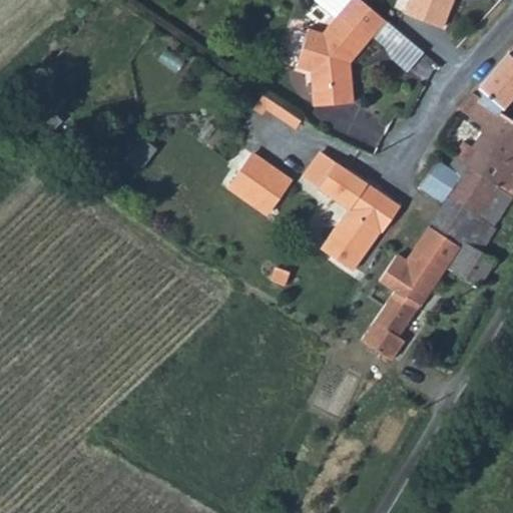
[(377,2),(375,0),(348,0),(347,3),(328,25),(312,21),(302,59),(314,63),(317,97),(357,95),(354,54),(376,29),(389,14),(377,2)]
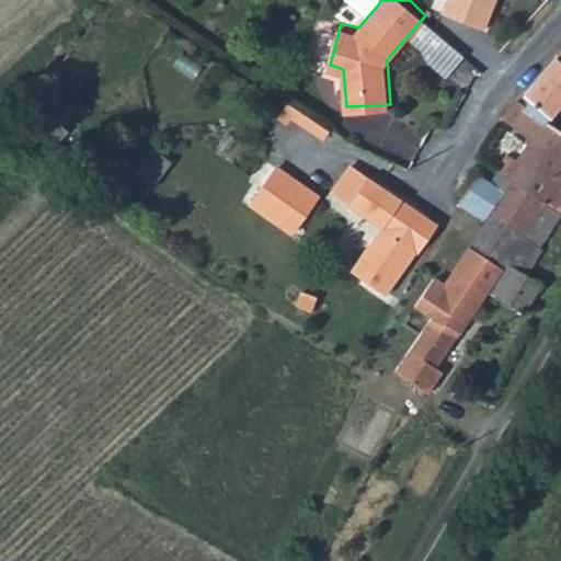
[(446,0),(444,9),(487,25),(495,0),(446,0)]
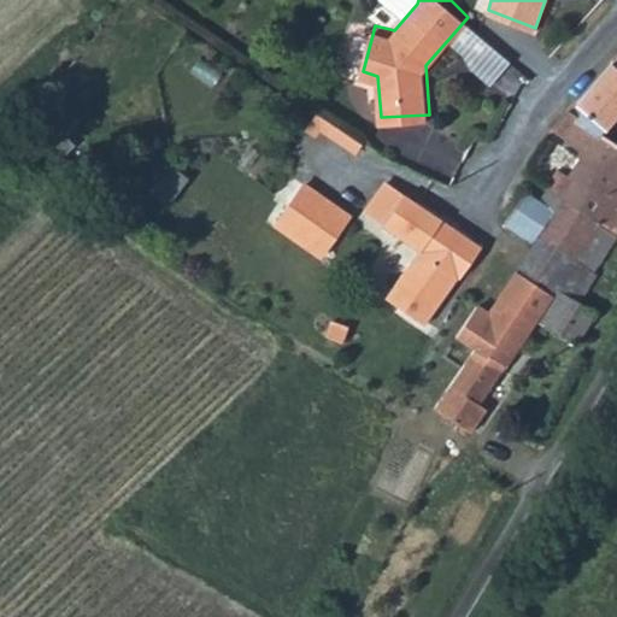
[(499,46),(468,17),(452,35),(466,48),(474,63),(492,80),(512,57),(499,46)]
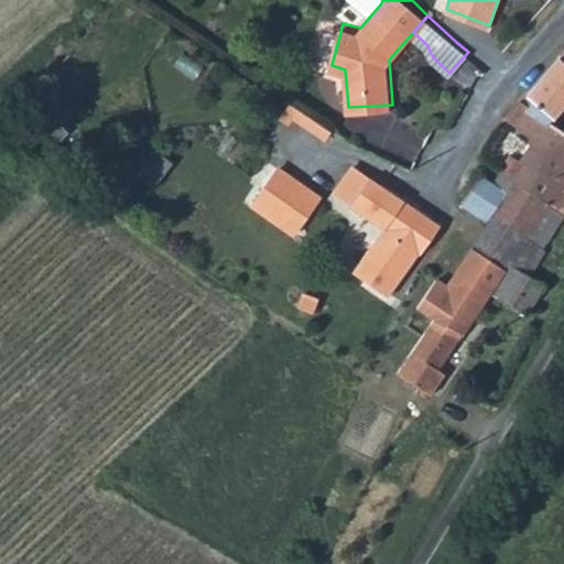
[(563,215),(563,131),(553,125),(563,110),(563,52),(532,91),(529,96),(534,101),(530,108),(522,102),(519,100),(511,114),(520,121),(517,128),(534,140),(532,145),(521,161),(525,164),(520,175),(516,184),(563,215)]
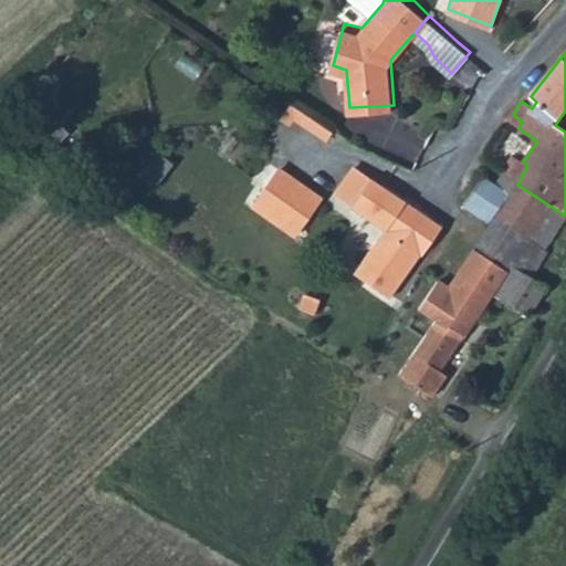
[(291,105),(284,119),(328,142),(336,127),(291,105)]
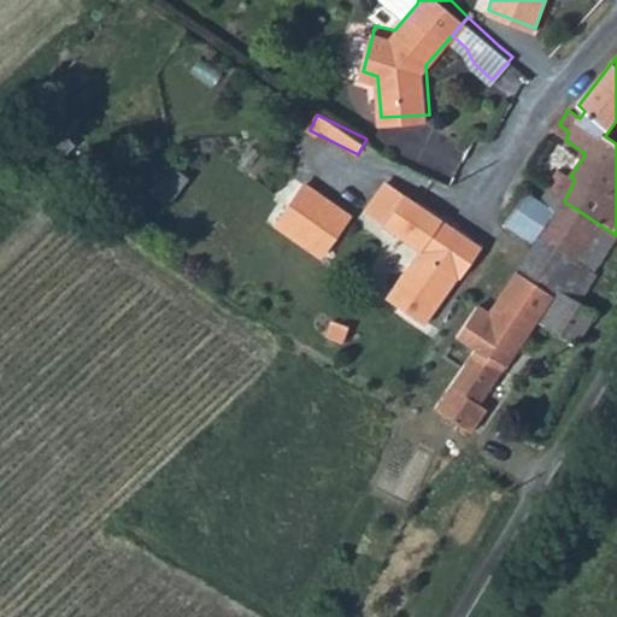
[(172,164),(153,197),(172,207),(192,176),(172,164)]
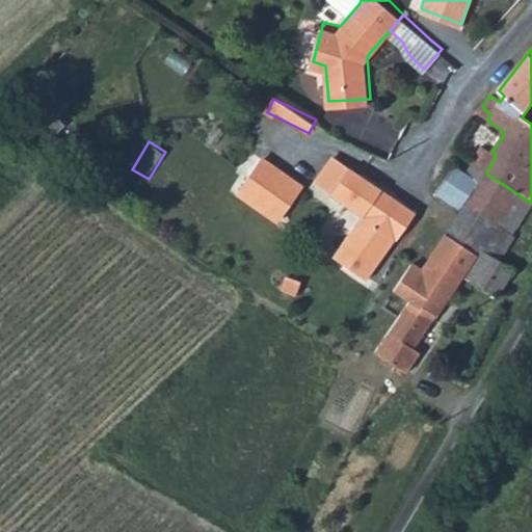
[(237,196),(280,227),(308,186),(266,156),(237,196)]
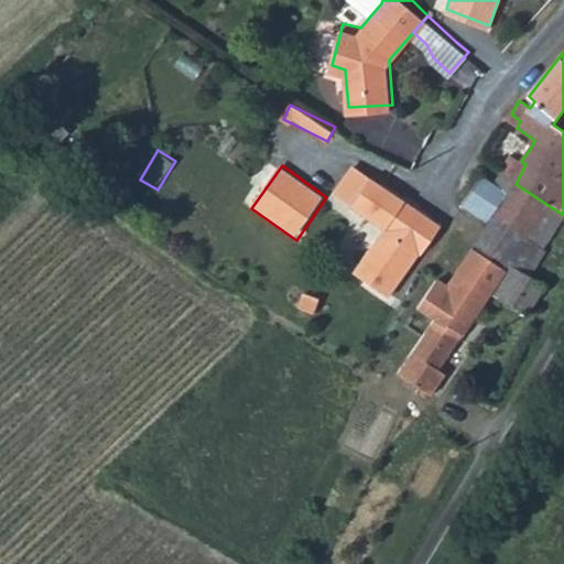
[(505,166),(500,174),(516,184),(520,175),(505,166)]
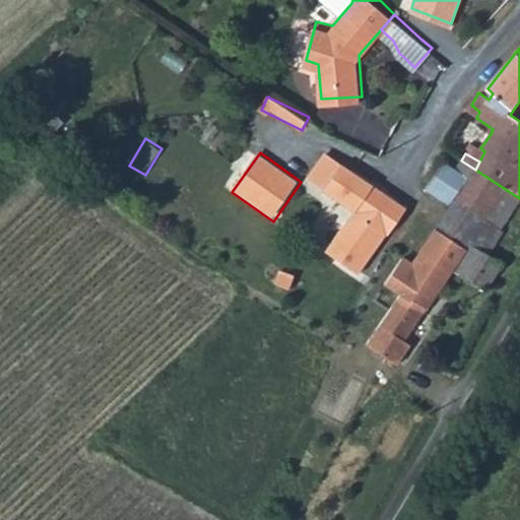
[(456,171),(468,177),(471,178),(475,170),(461,160),(456,171)]
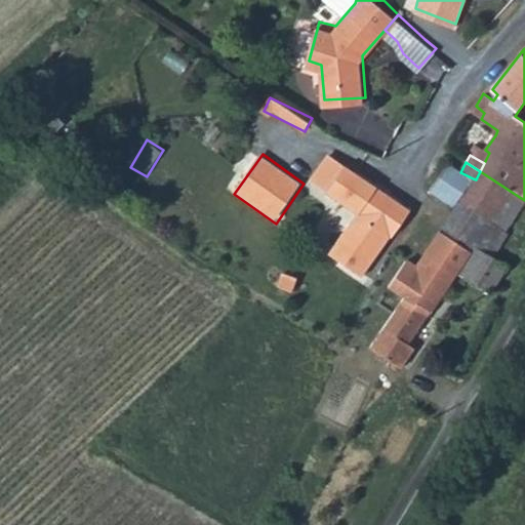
[(448,165),(431,193),(455,206),(473,178),(460,172),(448,165)]
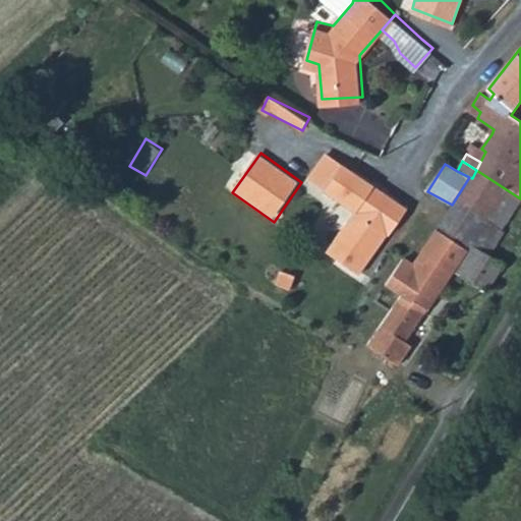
[(407,209),(343,165),(325,191),(355,213),(327,253),(359,276),(388,235),(389,236),(407,209)]
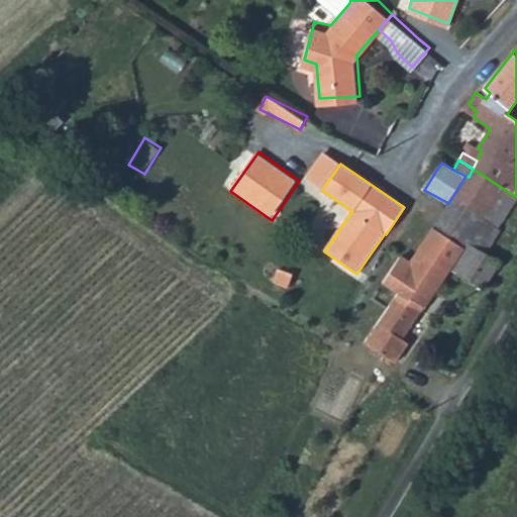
[(469,242),(487,253),(500,232),(498,230),(516,200),(516,197),(473,169),(469,177),(466,176),(448,203),(433,228),(463,247),(469,242)]
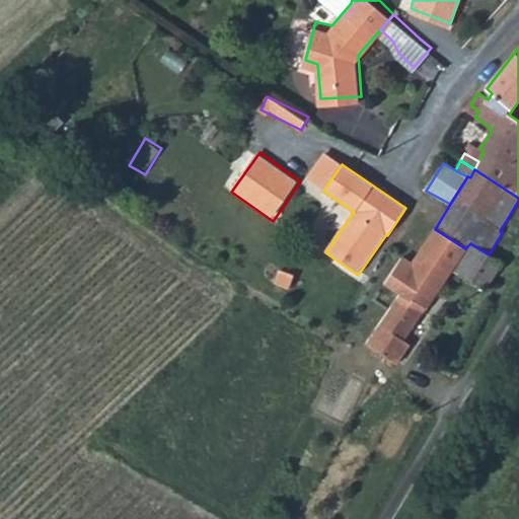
[(384,252),(374,273),(396,284),(397,285),(363,340),(393,360),(406,340),(452,270),(487,291),(504,265),(489,254),(470,243),(465,248),(435,229),(412,267),(384,252)]
